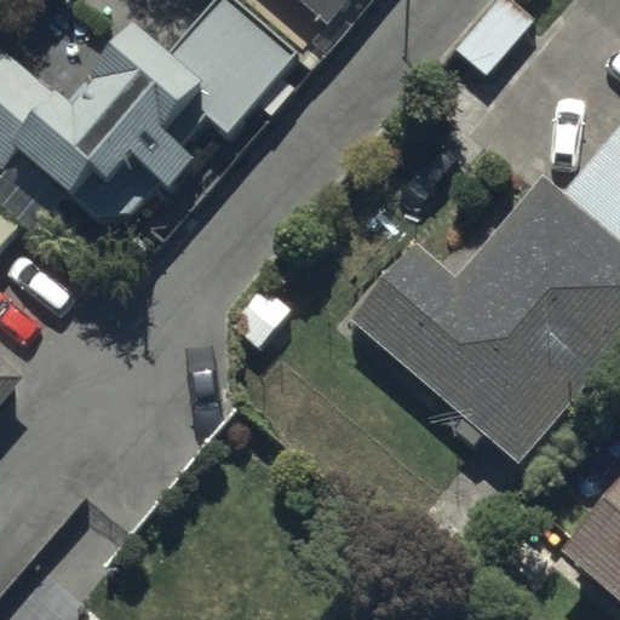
[(0,45),(0,168),(18,149),(93,216),(131,213),(160,185),(168,191),(196,160),(182,145),(207,116),(229,135),(296,56),(234,0),(214,0),(170,50),(138,22),(82,82),(87,86),(73,103),(55,87),(51,91),(0,45)]
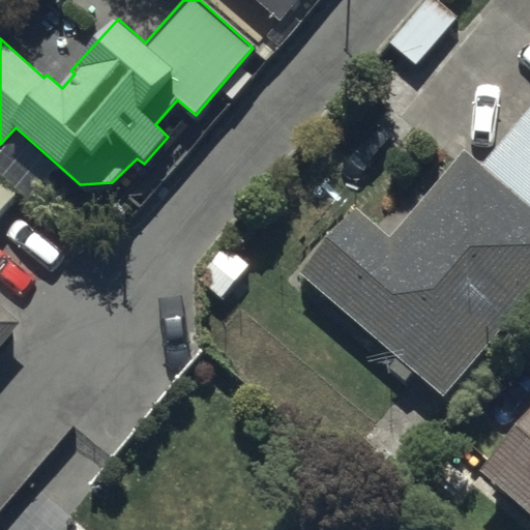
[(257,0),(281,20),(296,0),(257,0)]
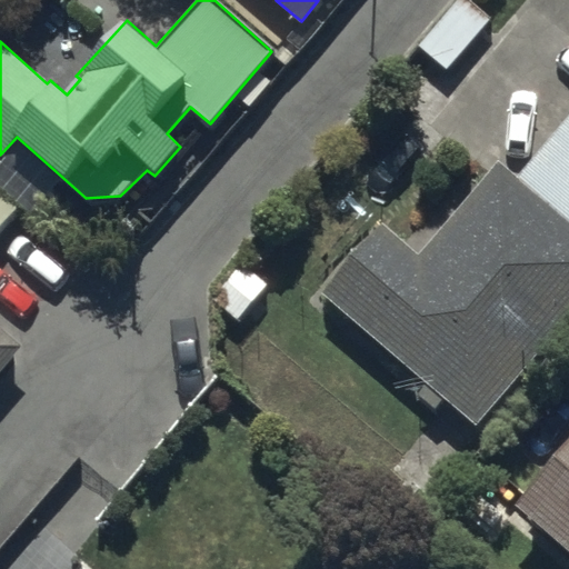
[(382,221),(322,293),(473,426),(568,316),(568,117),(519,175),(501,160),(420,253),(382,221)]
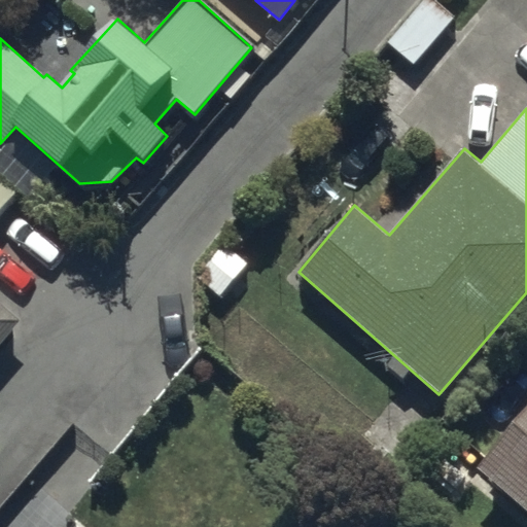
[(0,178),(0,210),(16,194),(0,178)]
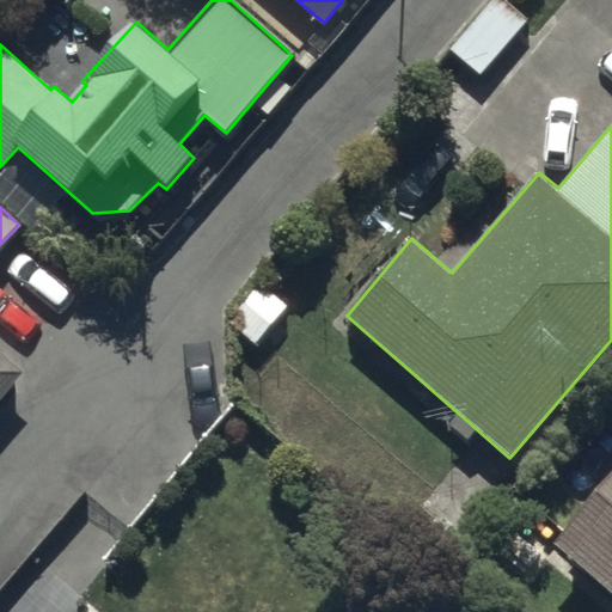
[(0,398),(23,372),(0,353),(0,398)]
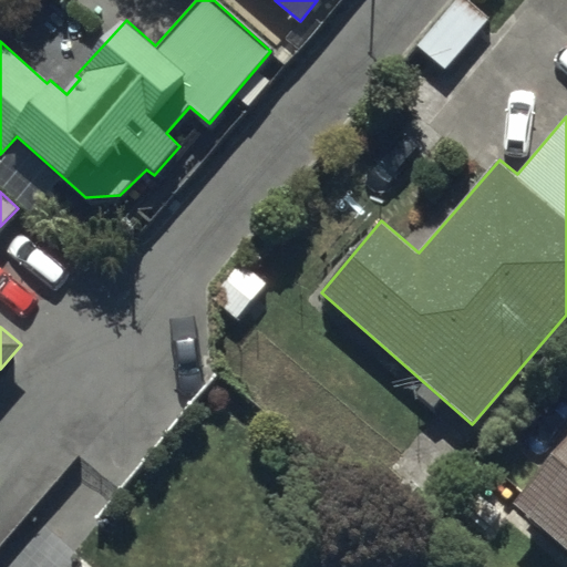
[(566,440),(515,504),(566,550),(566,440)]
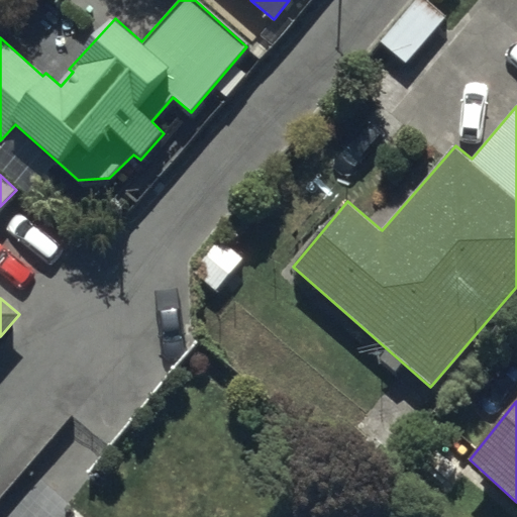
All buildings are outlined.
